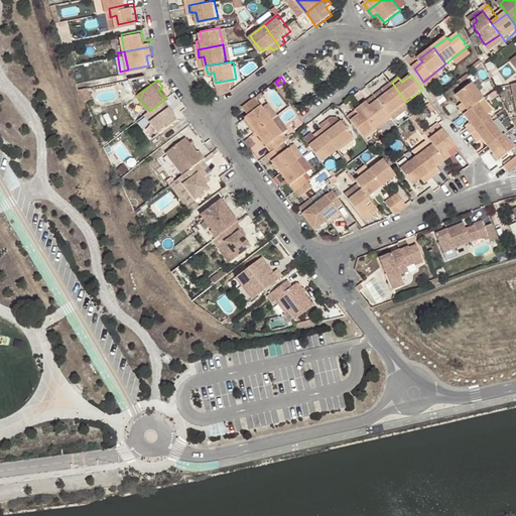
[(461,109),(465,114),(481,102),(486,99),(473,82),(457,94),(463,103),(465,105),(461,109)]
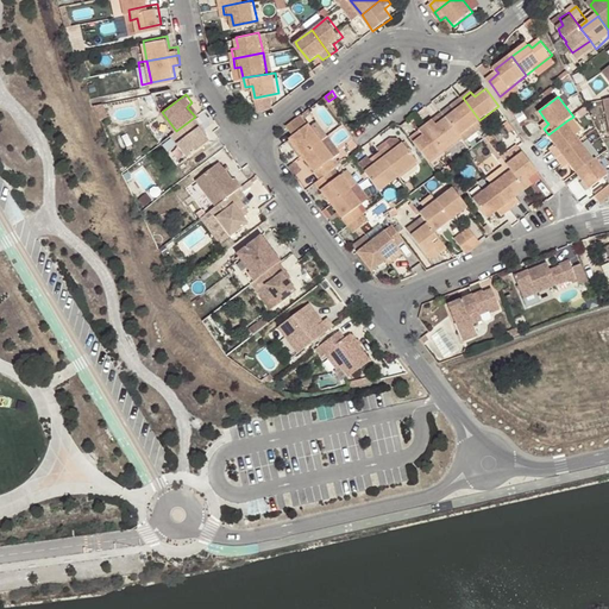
[(479,120),(463,98),(454,104),(459,108),(447,117),(460,135),(479,120)]
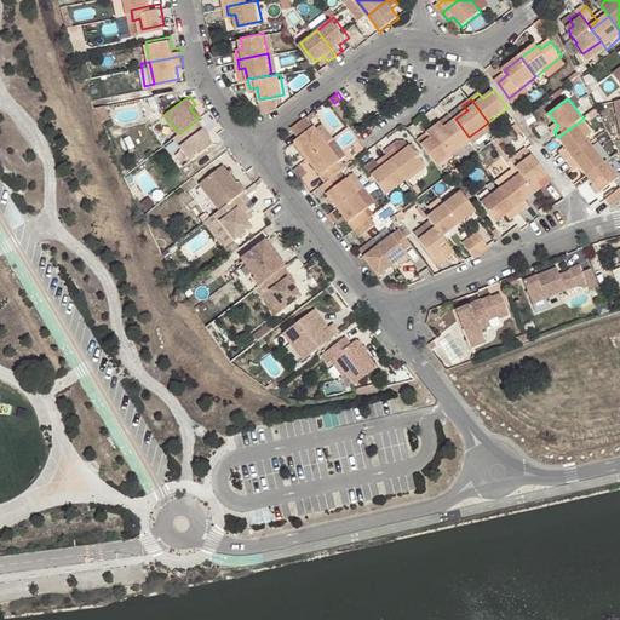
[(468,110),(463,105),(452,114),(455,119),(468,110)]
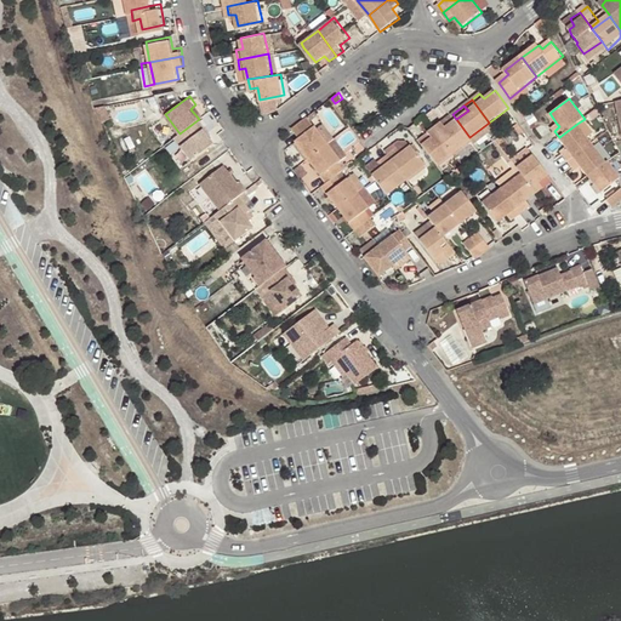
[(456,119),(453,114),(451,113),(443,119),(448,125),(456,119)]
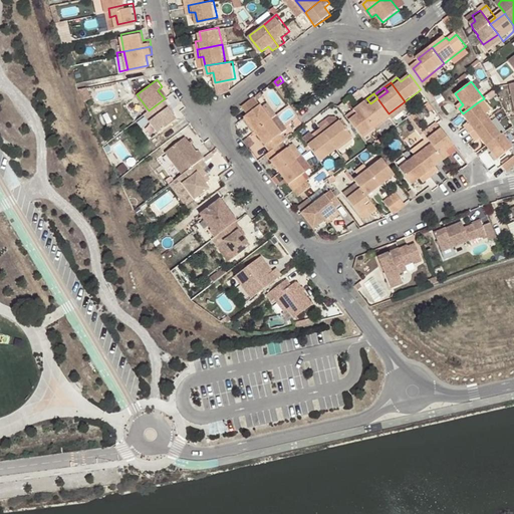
[(272,117),(255,94),(243,104),(249,112),(245,115),(256,130),(272,117)]
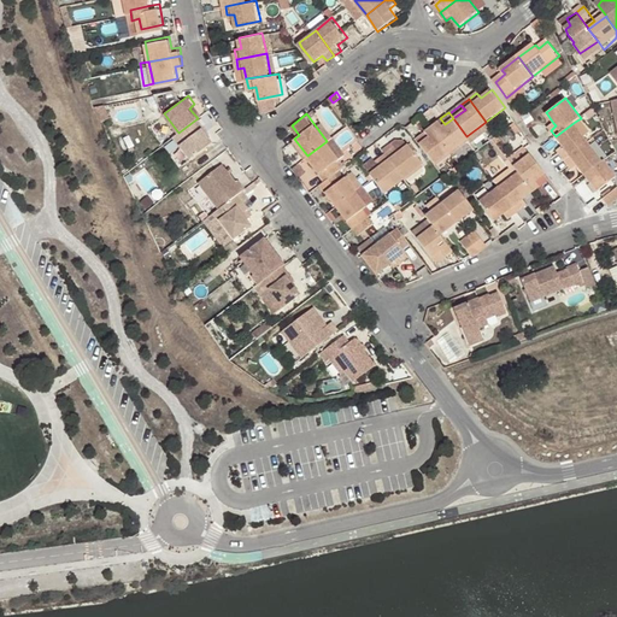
[(205,125),(199,117),(198,118),(178,133),(174,136),(192,158),(213,141),(209,134),(204,128),(205,125)]
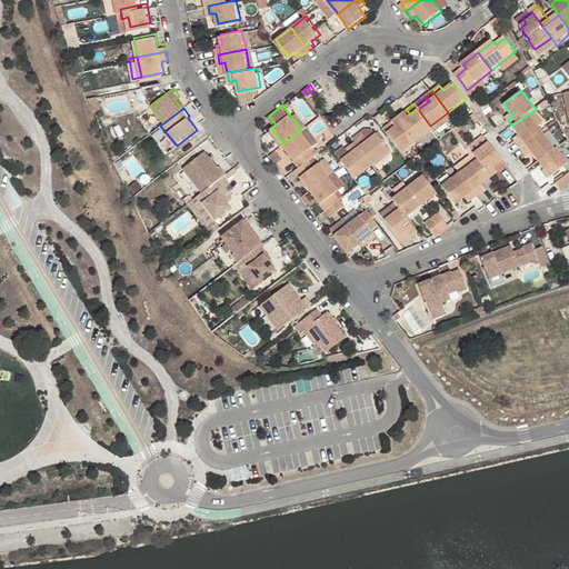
[(430,126),(418,109),(410,115),(406,109),(398,115),(416,139),(431,127),(430,126)]
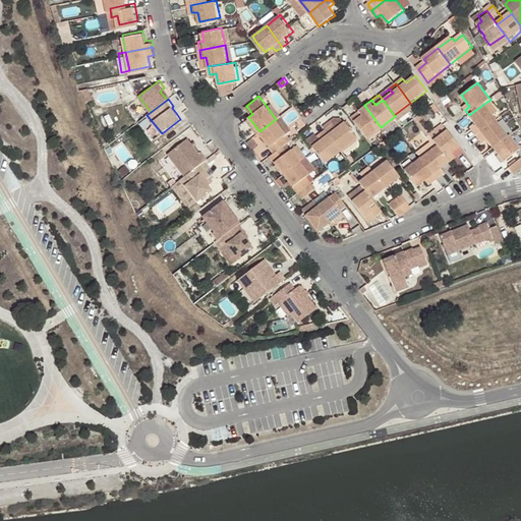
[(485,103),(469,115),(475,123),(477,126),(473,129),(477,134),(498,119),(485,103)]
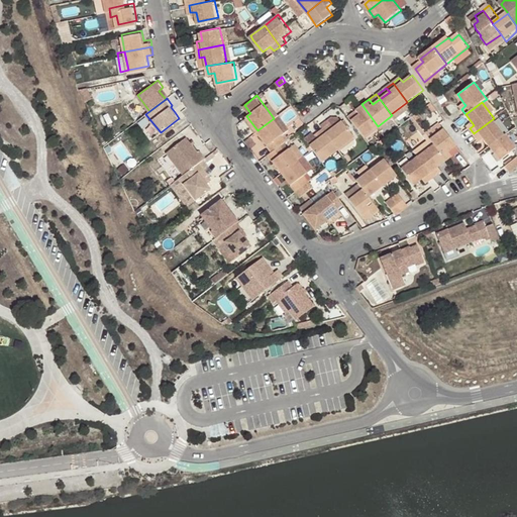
[(378,126),(362,104),(356,109),(359,113),(352,119),(365,136),(378,126)]
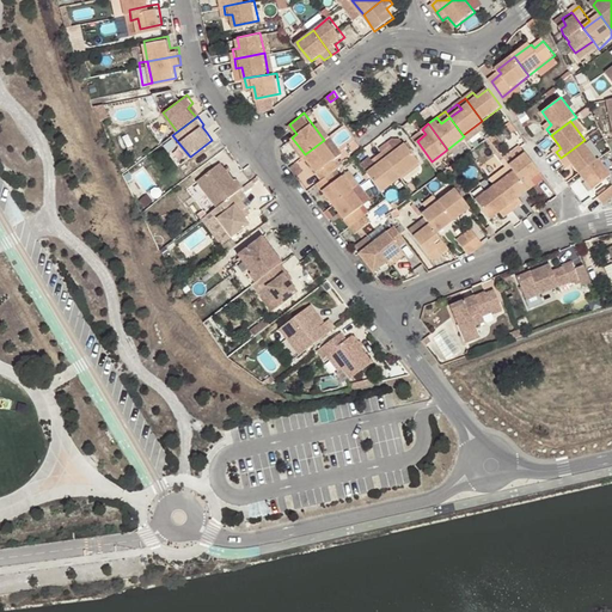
[(412,136),(417,141),(426,134),(422,129),(412,136)]
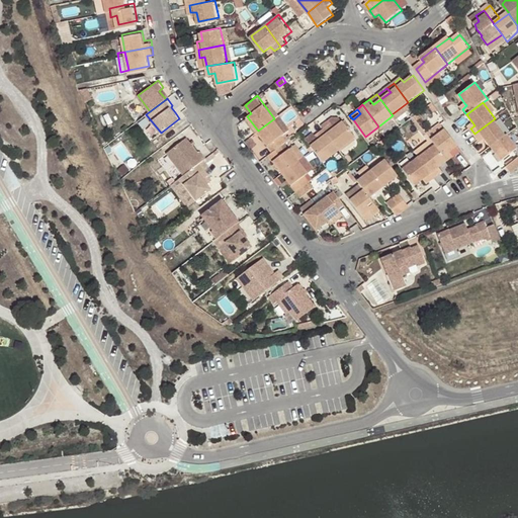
[(274,118),(258,131),(272,151),(281,144),(286,141),(282,136),(285,133),(274,118)]
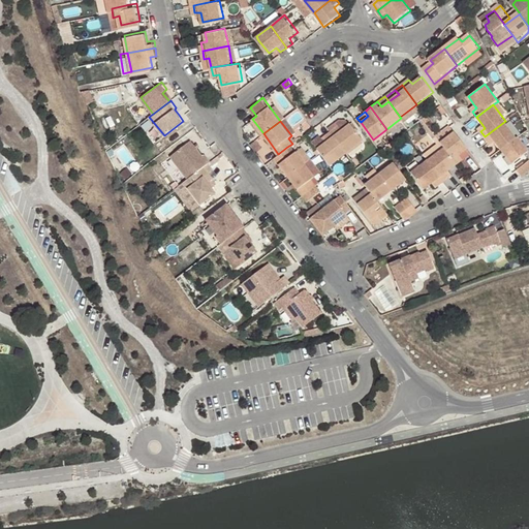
[(501,151),(518,137),(505,121),(485,136),(490,144),(494,141),(496,144),(501,151)]
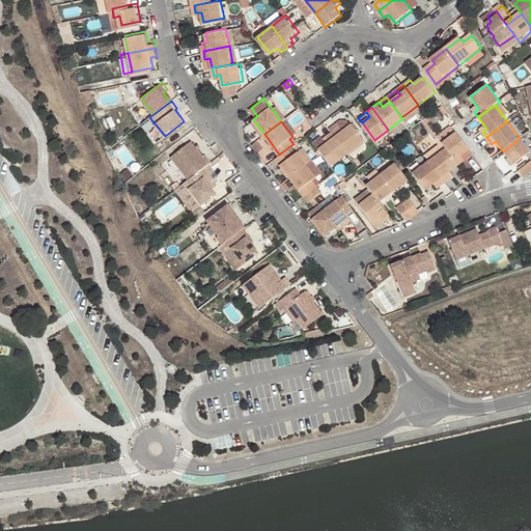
[(337,126),(331,130),(348,152),(364,140),(351,123),(341,131),(337,126)]
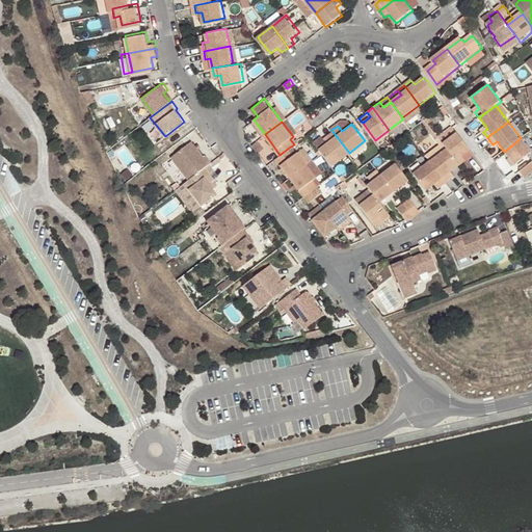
[(457,131),(454,127),(440,137),(444,142),(457,131)]
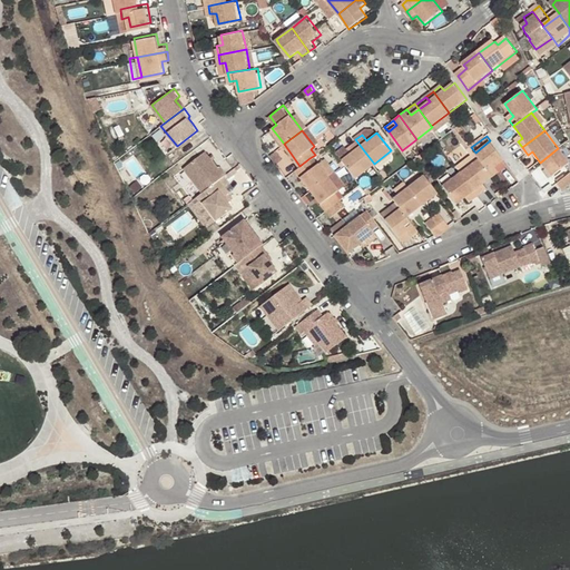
[(352,150),(342,159),(345,163),(356,177),(374,164),(355,139),(349,145),(352,150)]
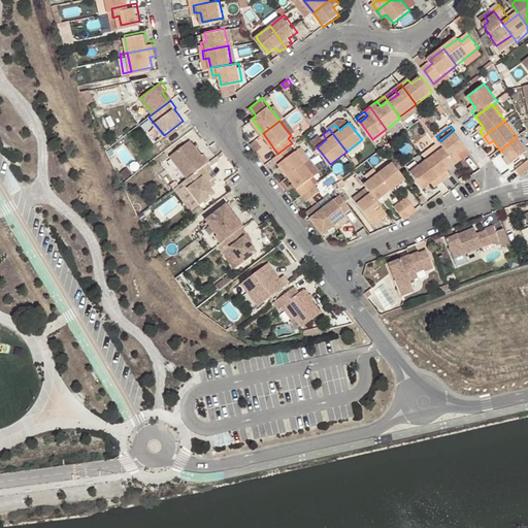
[(461,152),(467,147),(454,130),(440,141),(443,146),(456,163),(462,159),(458,154),(461,152)]
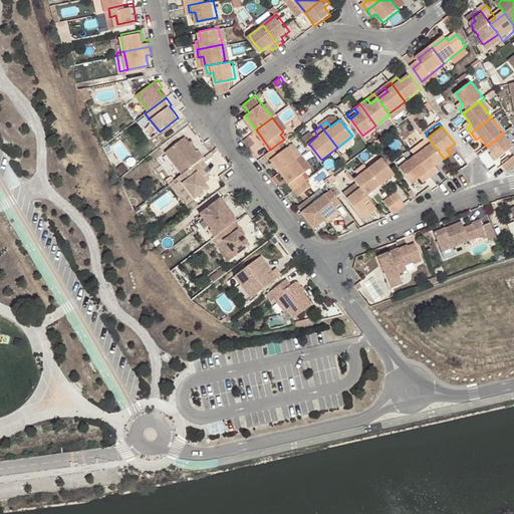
[(513,149),(503,134),(487,147),(498,161),(513,149)]
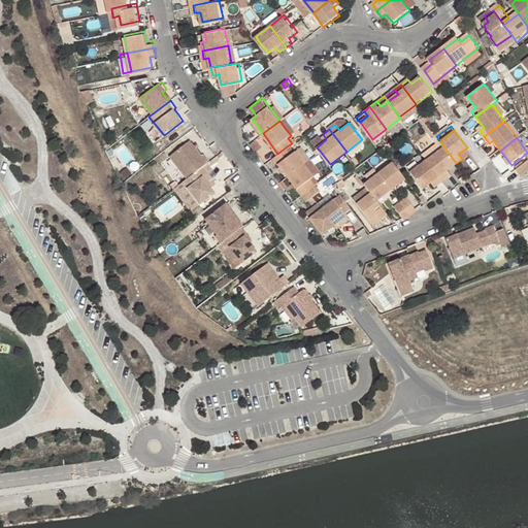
[(208,161),(210,160),(204,153),(203,154),(191,138),(171,154),(189,176),(204,165),(208,161)]
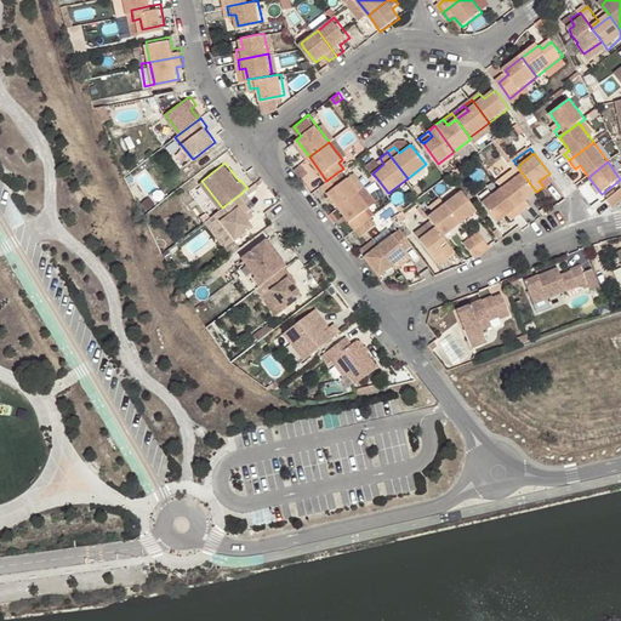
[(326,181),(323,183),(339,205),(358,191),(348,176),(343,180),(337,172),(326,181)]
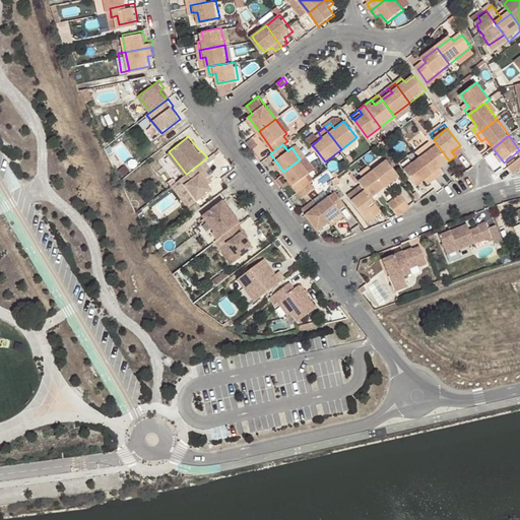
[(437,144),(420,156),(437,178),(442,174),(438,169),(442,167),(449,160),(437,144)]
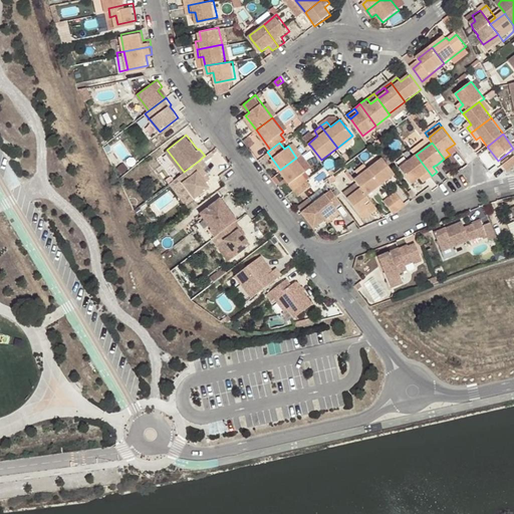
[(432,176),(416,155),(399,168),(412,184),(419,178),(420,178),(422,176),(425,180),(432,176)]
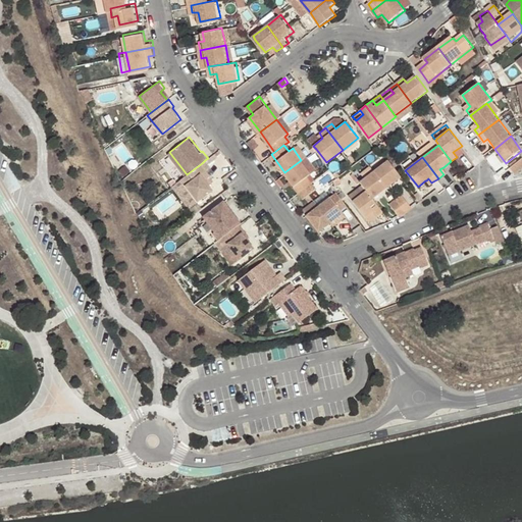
[(521,158),(510,168),(514,174),(521,169),(521,168),(521,158)]
